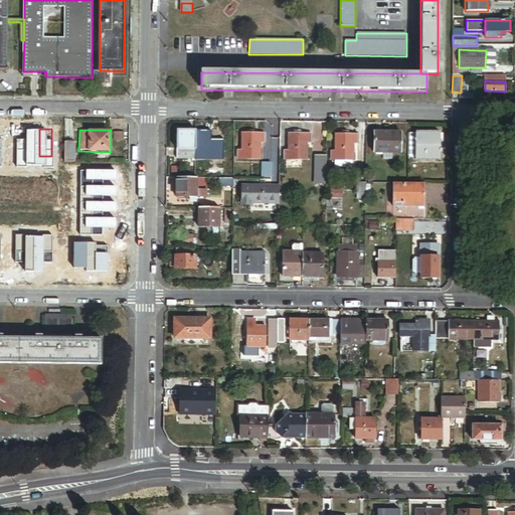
[(177,130),(177,150),(211,151),(211,130),(177,130)]
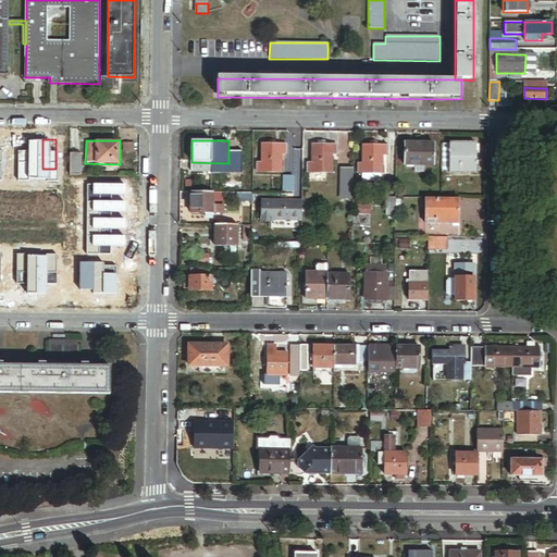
[(123,151),(133,152),(134,143),(123,143),(123,151)]
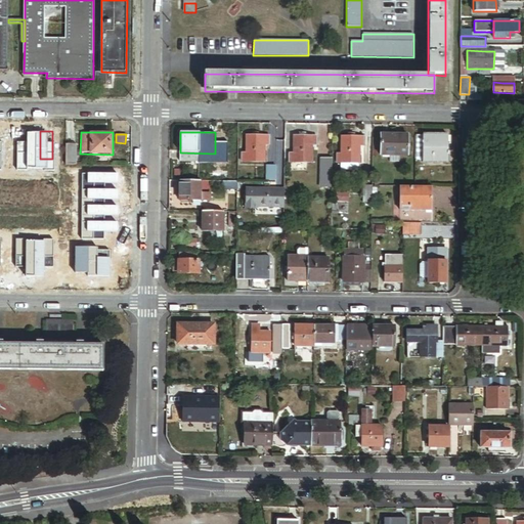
[(264,145),(264,136),(258,136),(254,136),(247,135),(246,154),(242,154),(242,163),(264,163),(264,145)]
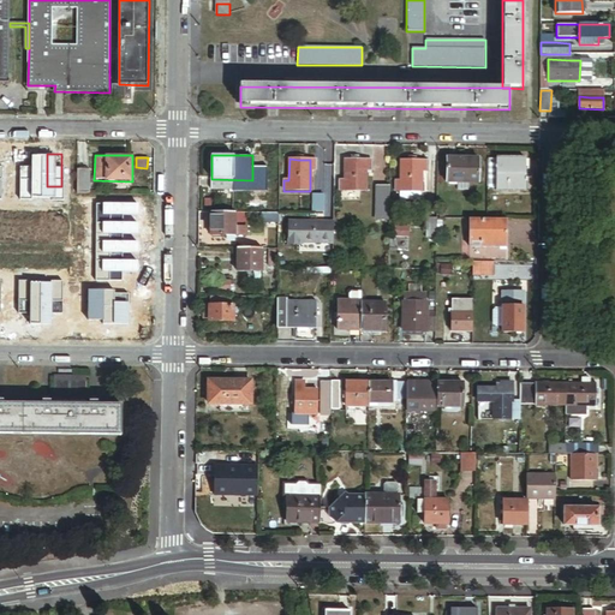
[(478,159),(447,159),(447,183),(460,183),(477,184),(478,159)]
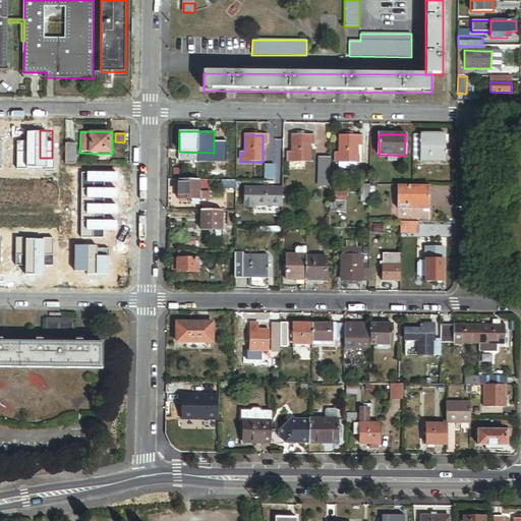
[(309,163),(309,162),(309,146),(309,135),(304,135),(297,135),(292,135),(292,153),(288,153),(287,162),(309,163)]
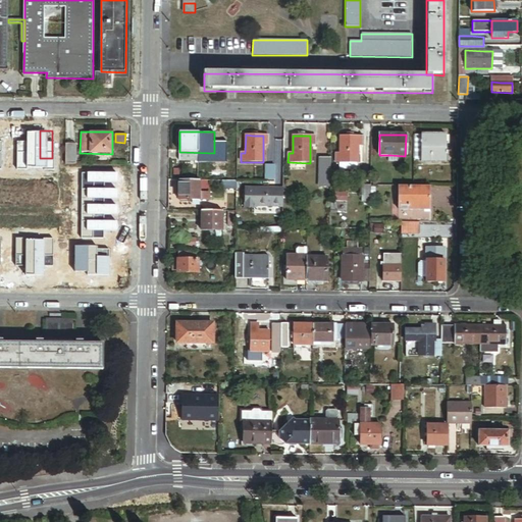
[(420,137),(415,137),(415,161),(420,161),(420,162),(438,162),(438,155),(446,155),(447,136),(420,136),(420,137)]
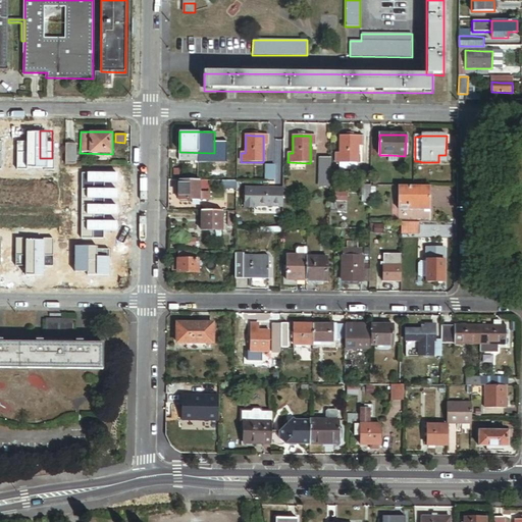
[(335,154),(335,162),(337,163),(356,163),(358,163),(358,146),(358,137),(353,137),(347,137),(341,137),(341,154),(335,154)]
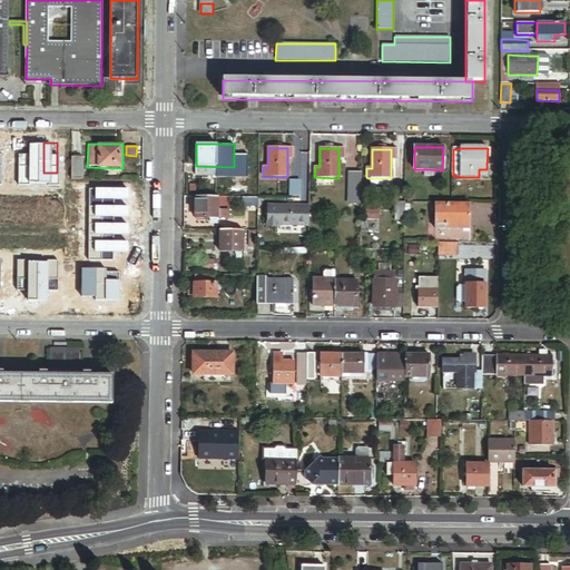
[(62,157),(62,176),(82,177),(82,158),(62,157)]
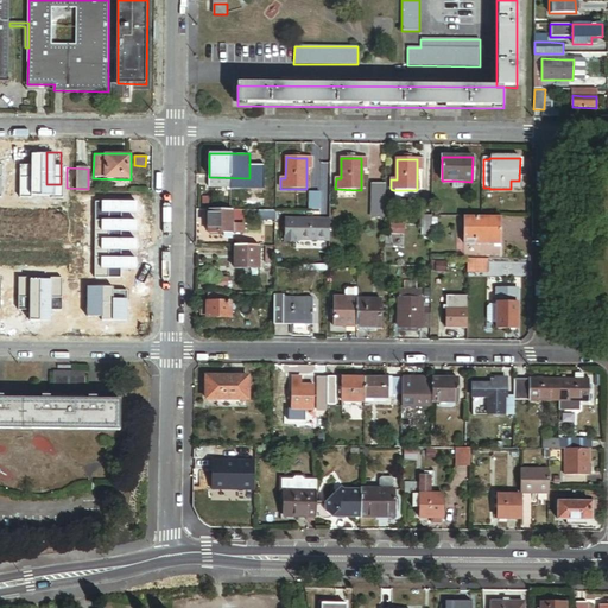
[(249,178),(209,177),(209,189),(249,190),(249,178)]
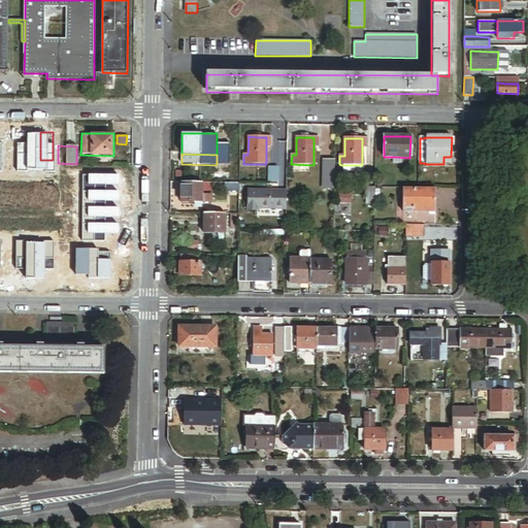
[(334,159),(322,159),(321,189),(333,189),(334,159)]
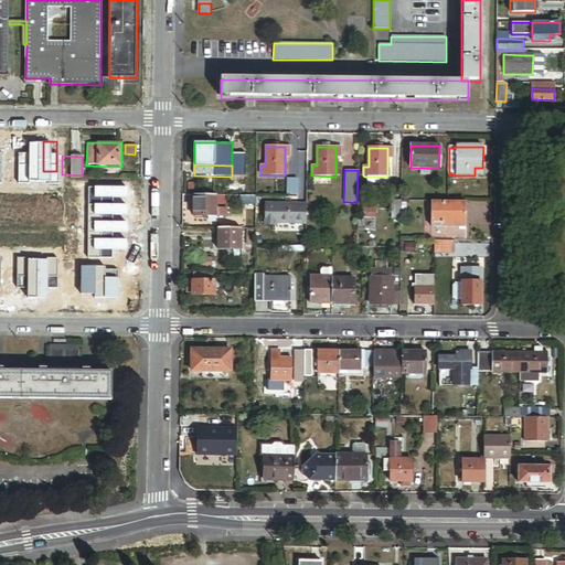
[(287,179),(287,193),(298,193),(299,179),(287,179)]
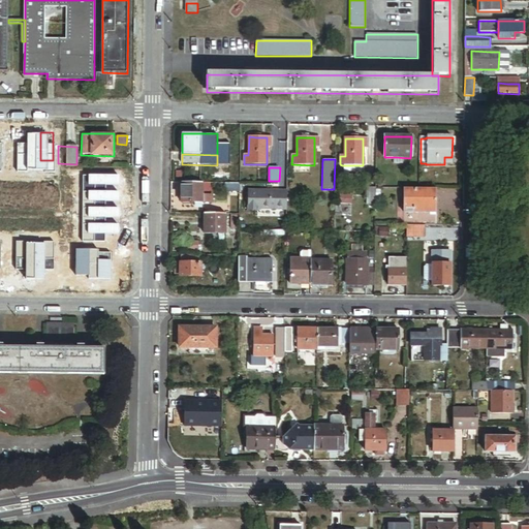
[(223,172),(223,183),(238,183),(238,172),(236,172),(223,172)]
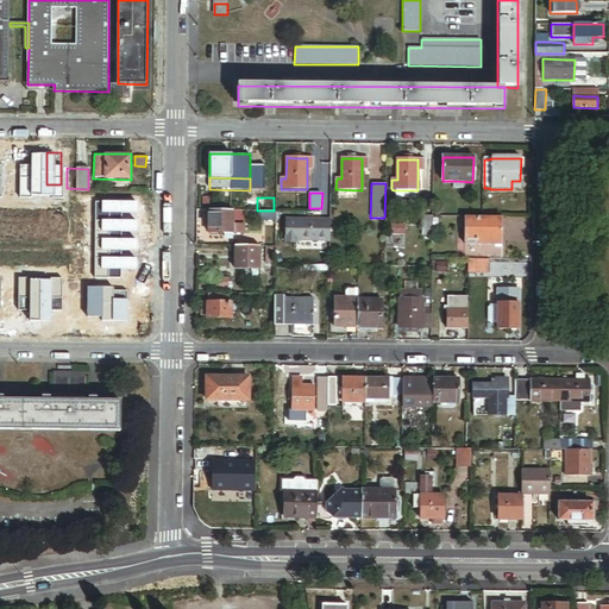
[(233,211),(208,211),(208,233),(233,233),(233,211)]
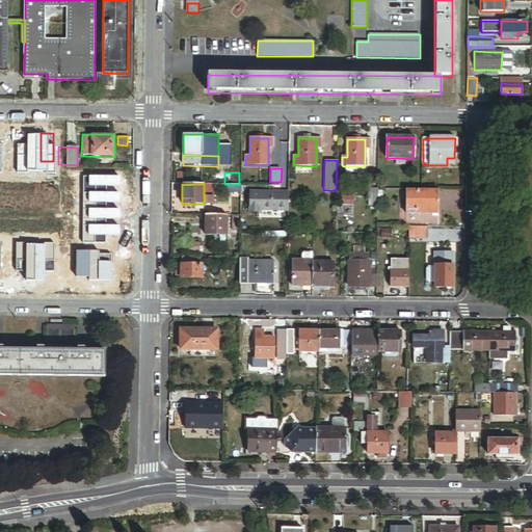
[(213,184),(204,184),(204,204),(213,204),(213,184)]
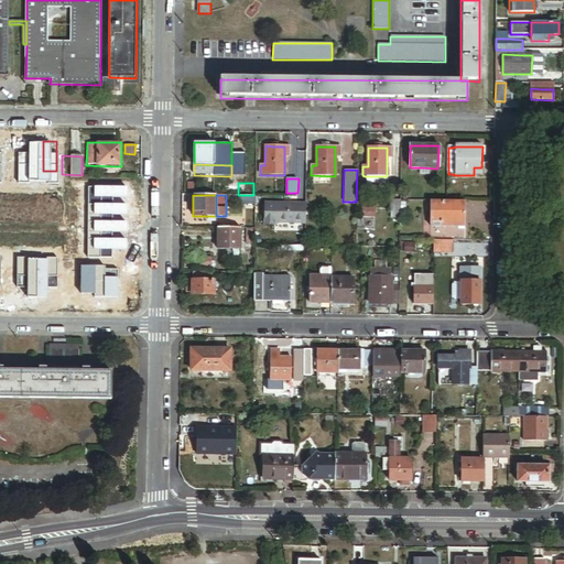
[(129,197),(99,196),(98,246),(128,247),(129,197)]
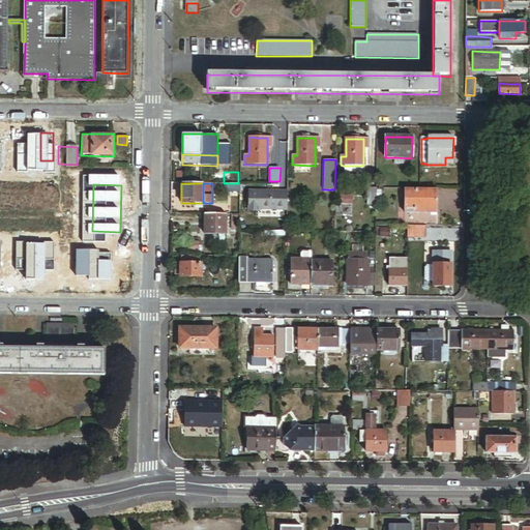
[(377,188),(367,188),(367,206),(376,206),(377,199),(377,190),(377,188)]
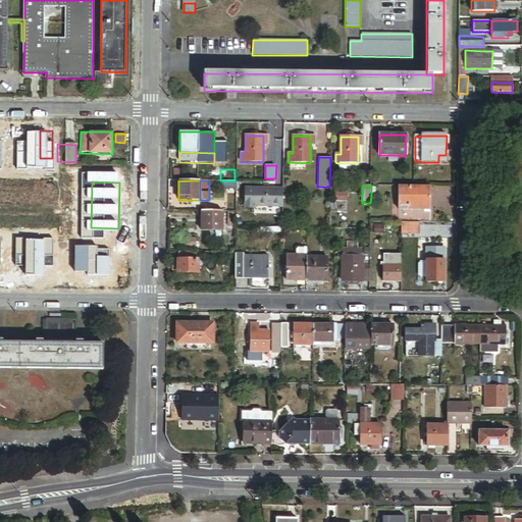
[(413,186),(400,186),(400,210),(430,210),(431,187),(413,186)]
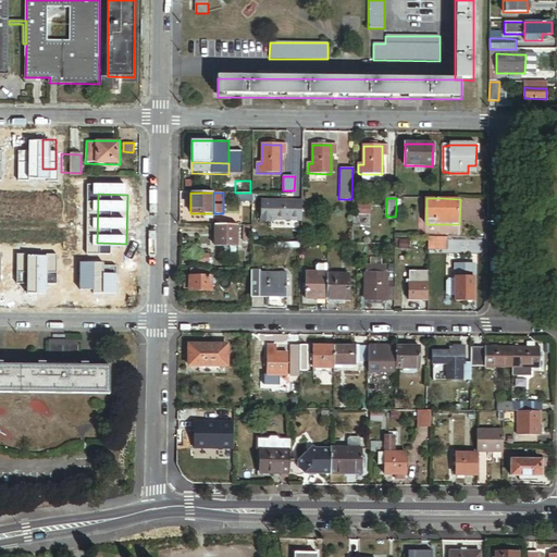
[(301,200),(260,200),(259,221),(270,222),(270,220),(301,220),(301,200)]
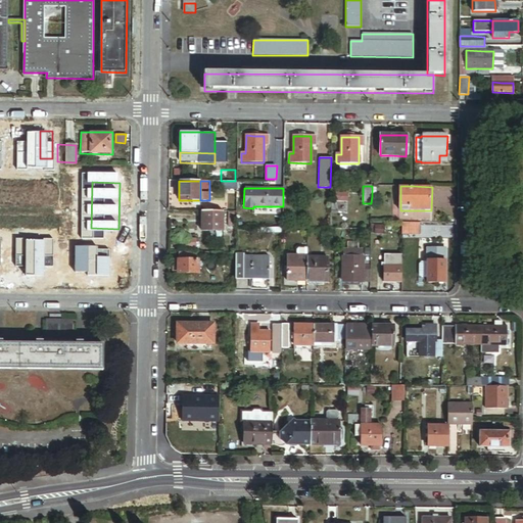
[(346,193),(334,192),(334,201),(346,201),(346,193)]
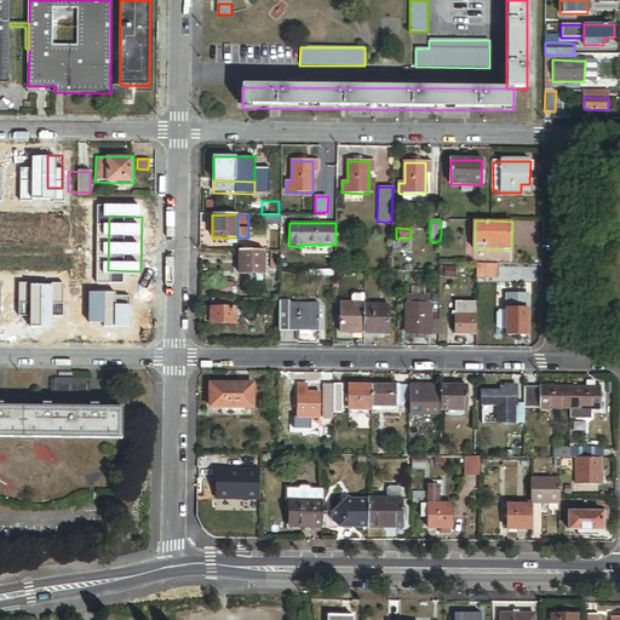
[(264,274),(264,251),(239,251),(239,274),(264,274)]
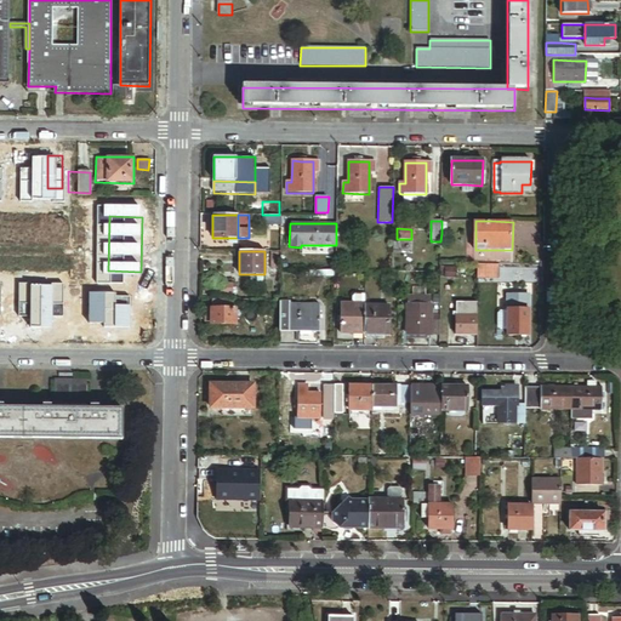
[(592,257),(580,257),(580,269),(592,269),(592,257)]
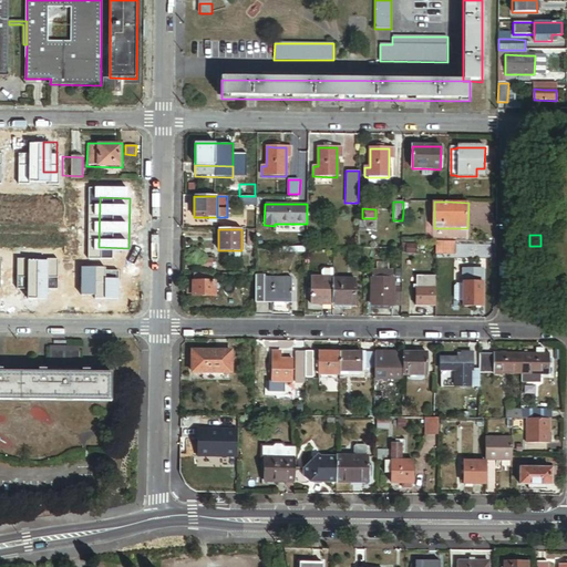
[(453,243),(436,243),(436,251),(453,251),(453,243)]
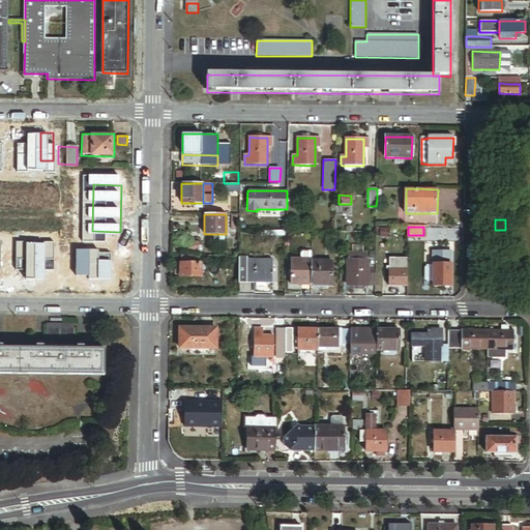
[(390,230),(376,230),(376,232),(376,239),(390,239),(390,230)]
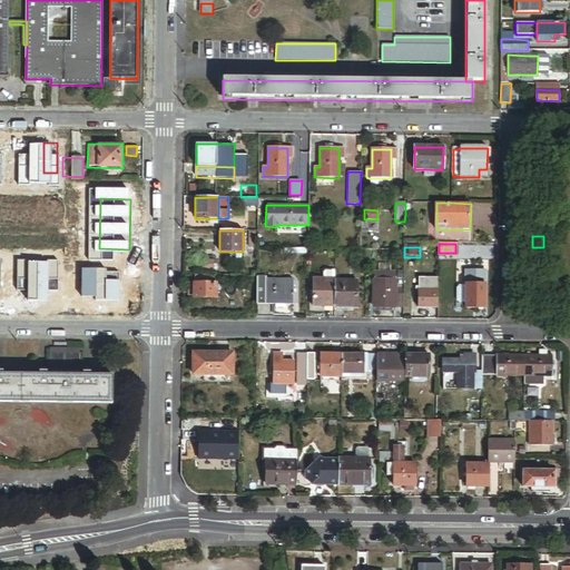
[(199,261),(199,269),(213,269),(213,261),(199,261)]
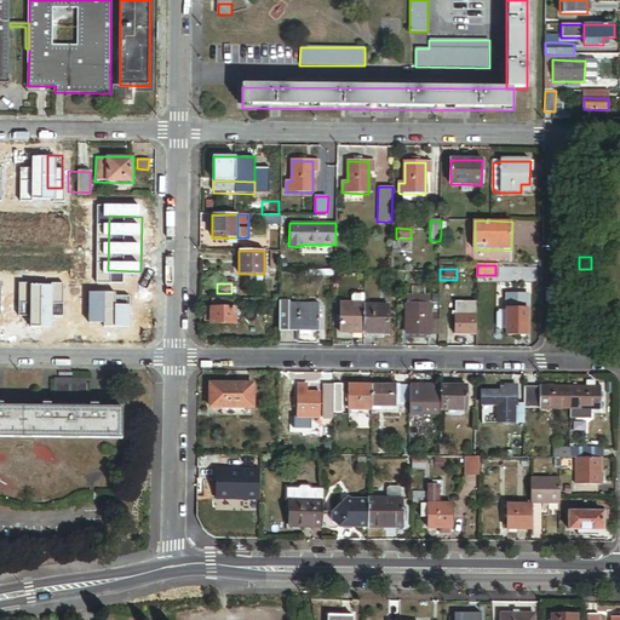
[(407,294),(406,305),(429,305),(430,296),(407,294)]
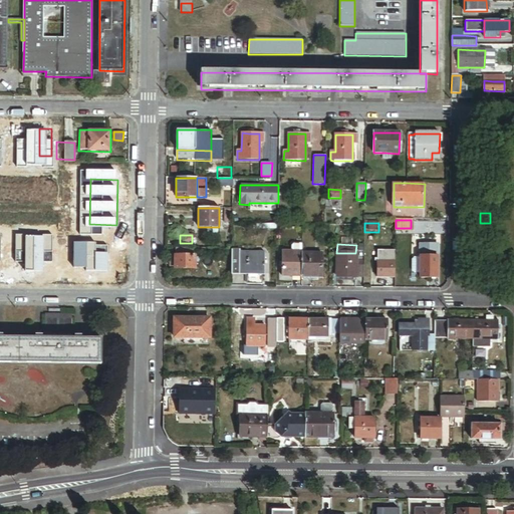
[(436,245),(417,245),(417,258),(412,258),(409,260),(409,271),(412,274),(416,274),(416,278),(428,278),(435,278),(436,245)]
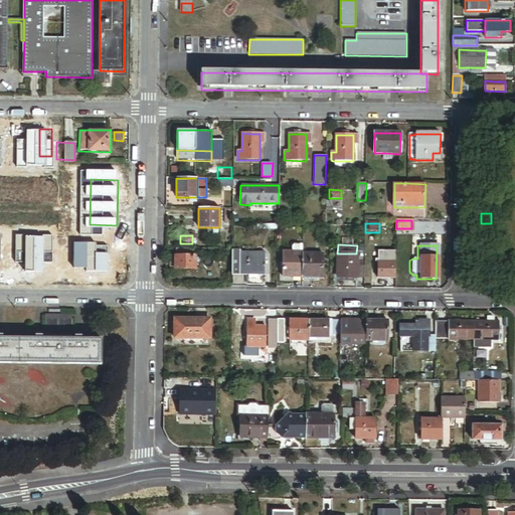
[(35,246),(35,274),(49,275),(50,247),(35,246)]
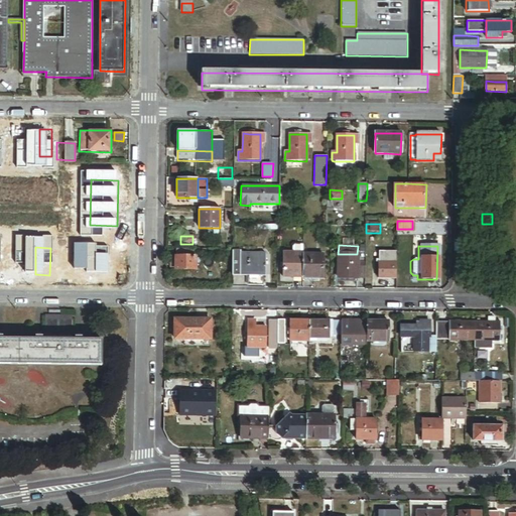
[(196,250),(175,250),(175,259),(175,268),(175,270),(195,270),(196,250)]
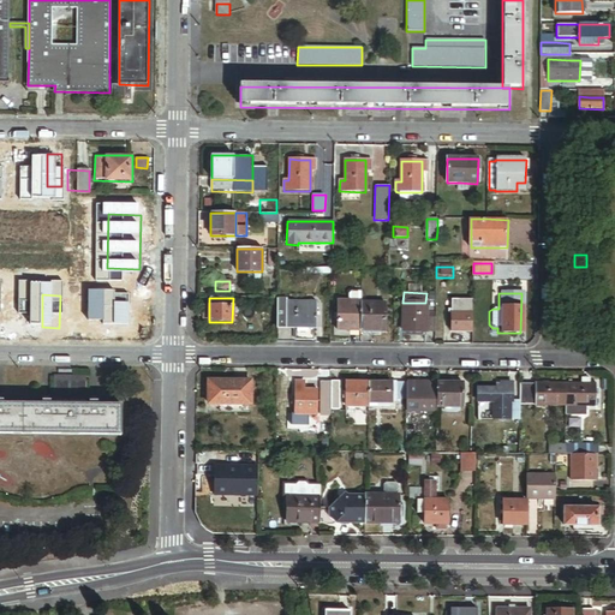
[(359,303),(359,300),(348,300),(338,300),(338,309),(338,312),(338,330),(359,330),(359,303)]
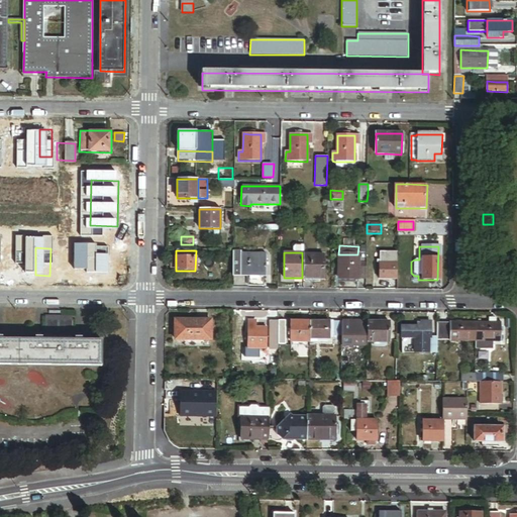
[(86,276),(110,276),(110,253),(86,253),(86,276)]
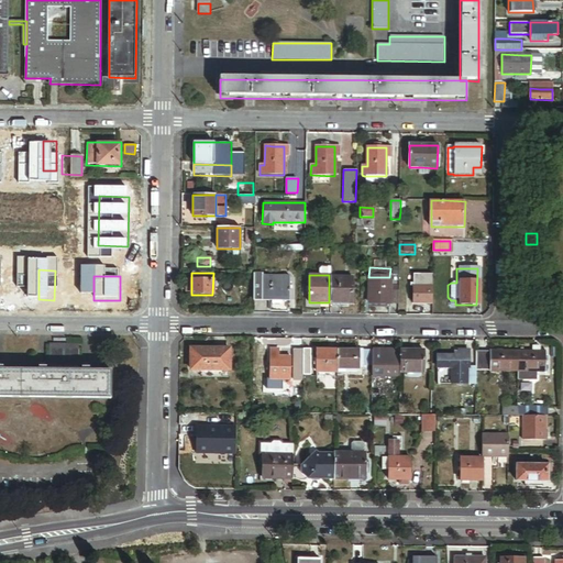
[(262,276),(253,276),(253,301),(262,301),(262,276)]
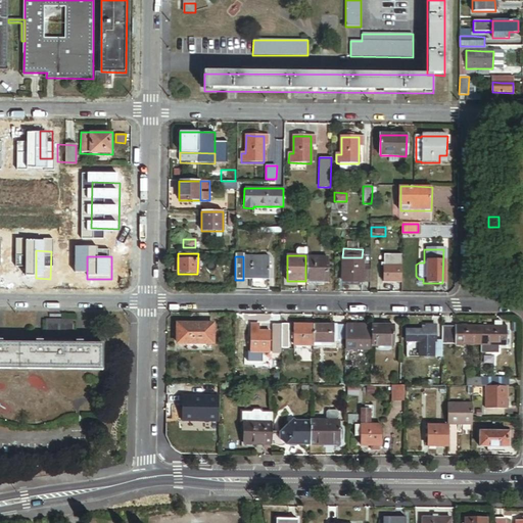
[(270,257),(243,256),(243,280),(251,280),(251,279),(263,279),(270,279),(270,257)]
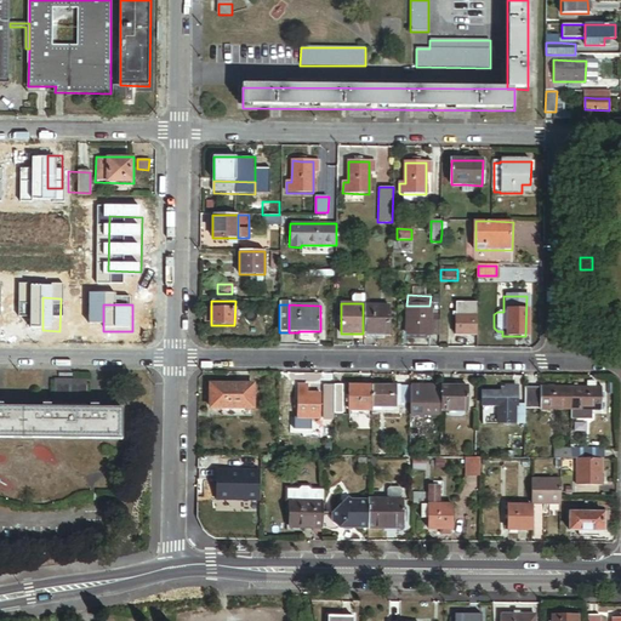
[(457,305),(456,317),(478,317),(478,305),(457,305)]
